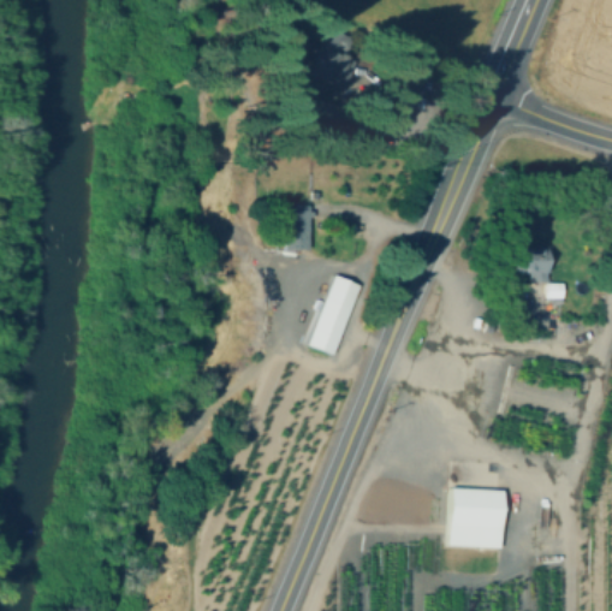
[(356,54),(346,84),(306,70),(324,21),(351,30),(354,36),(350,43),(343,46),(343,49),(356,54)]
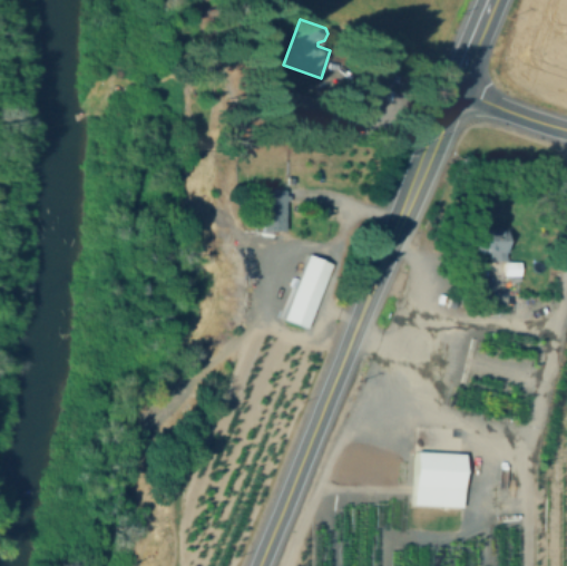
[(264,188),(289,188),(289,232),(264,232),(264,188)]
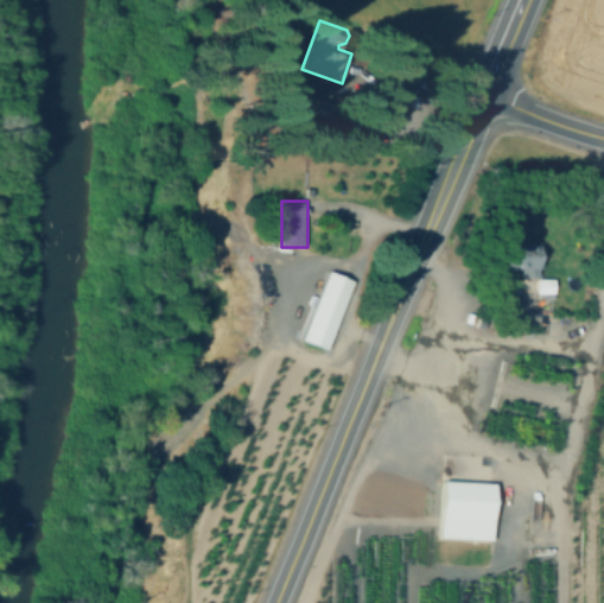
[(501,241),(536,239),(539,277),(503,279),(501,241)]
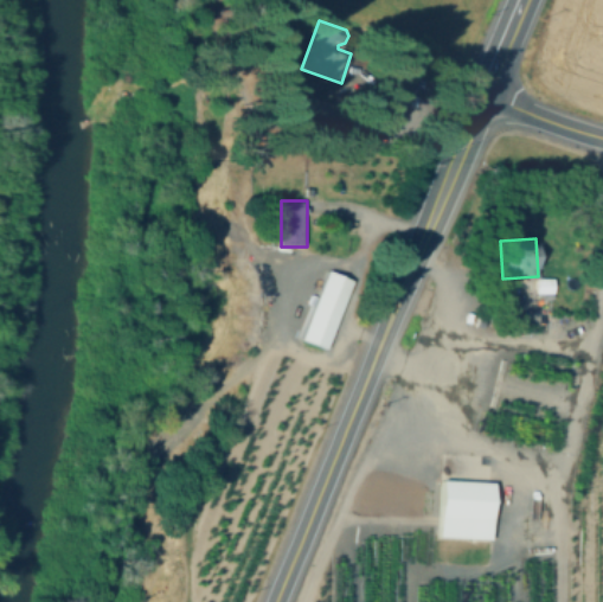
[(305,339),(331,269),(355,279),(329,348),(305,339)]
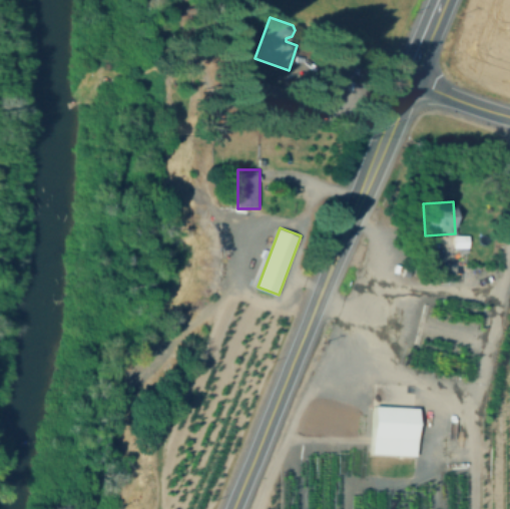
[(456,249),(455,237),(470,236),(470,249),(456,249)]
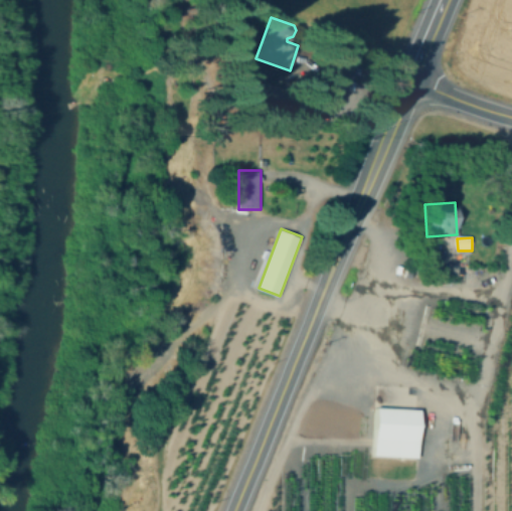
[(374,439),(375,408),(419,410),(418,441),(374,439)]
